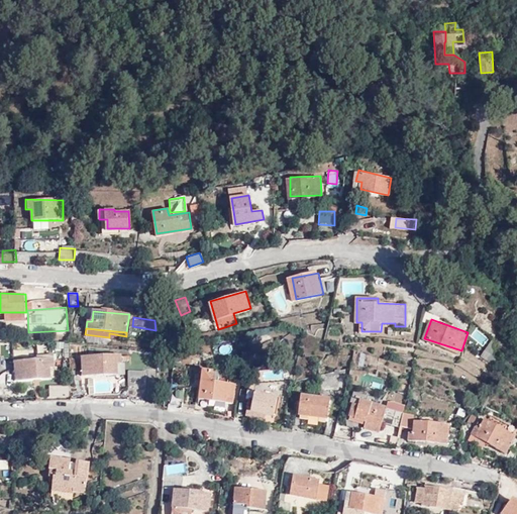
[(476,329),(473,335),(484,342),(488,336),(476,329)]
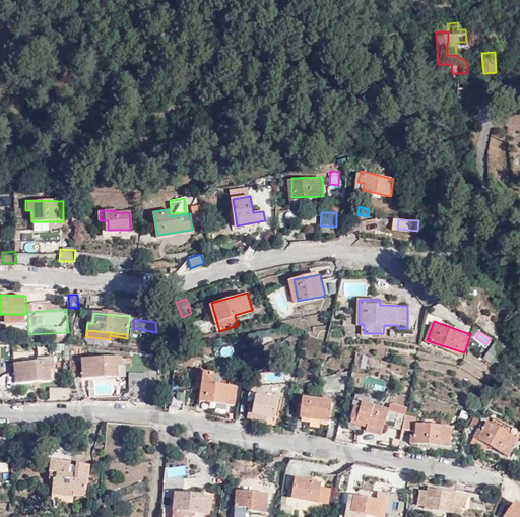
[(484,354),(502,367),(495,339),(484,354)]
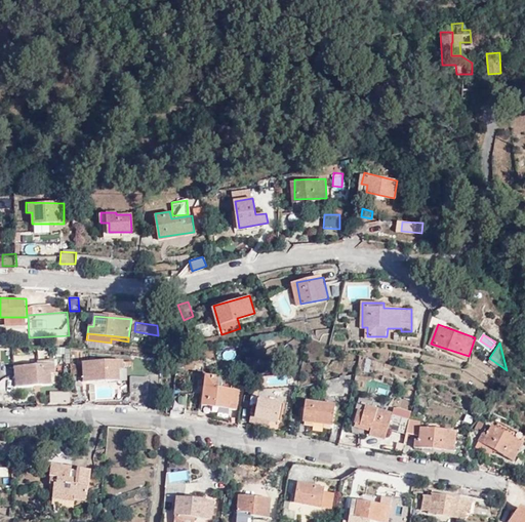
[(17,383),(53,382),(52,369),(57,369),(57,362),(17,363),(17,383)]
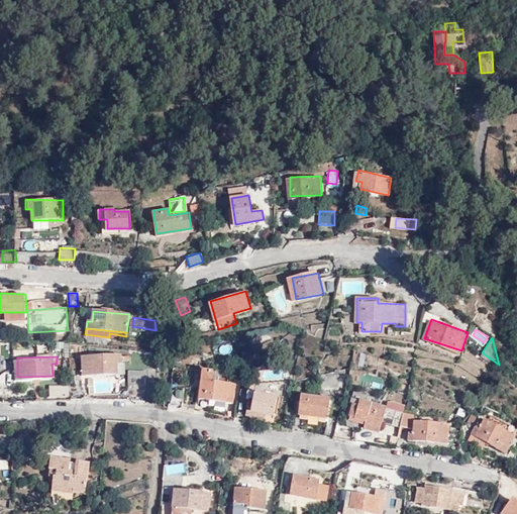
[(82,376),(119,376),(119,365),(122,365),(122,356),(81,356),(82,376)]
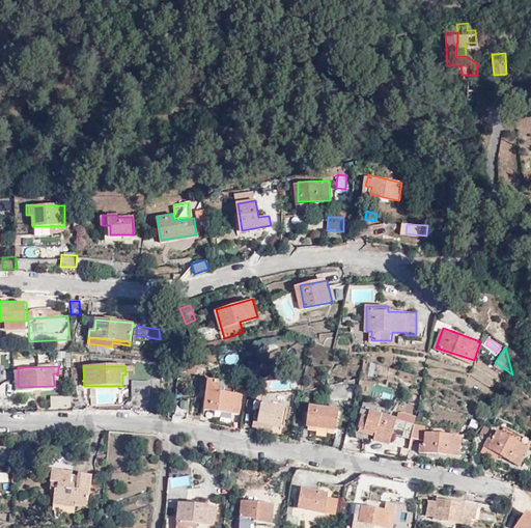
[(131,379),(131,394),(149,394),(149,379),(131,379)]
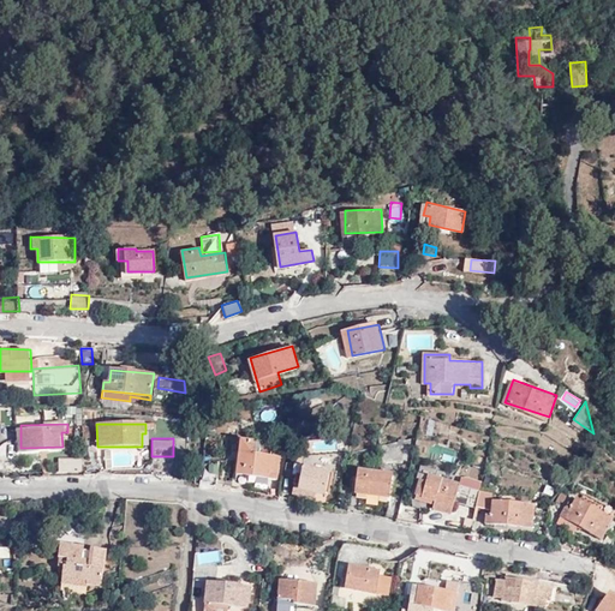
[(239,474),(276,479),(279,456),(254,454),(254,442),(242,442),(239,474)]
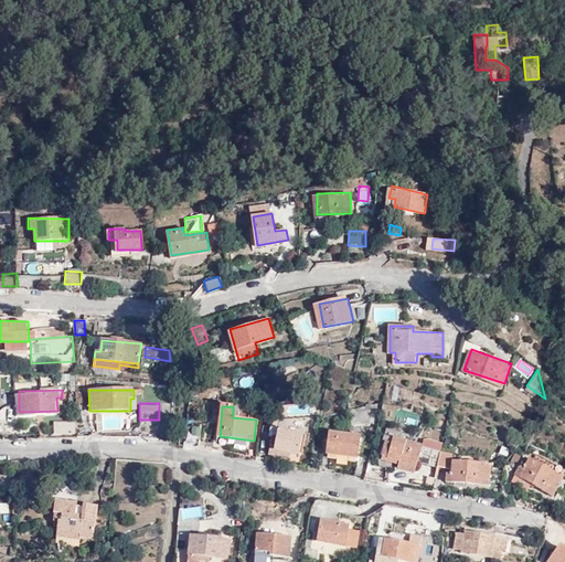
[(77,431),(77,419),(54,419),(54,431),(77,431)]
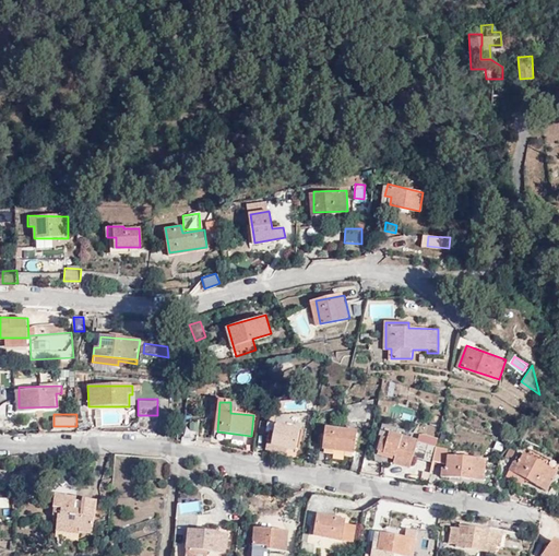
[(180,439),(189,440),(191,421),(182,420),(180,439)]
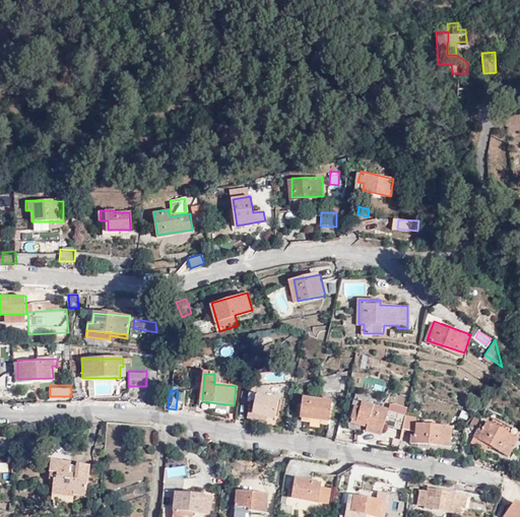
[(264,392),(252,390),(248,410),(266,413),(274,415),(277,397),(264,394),(264,392)]
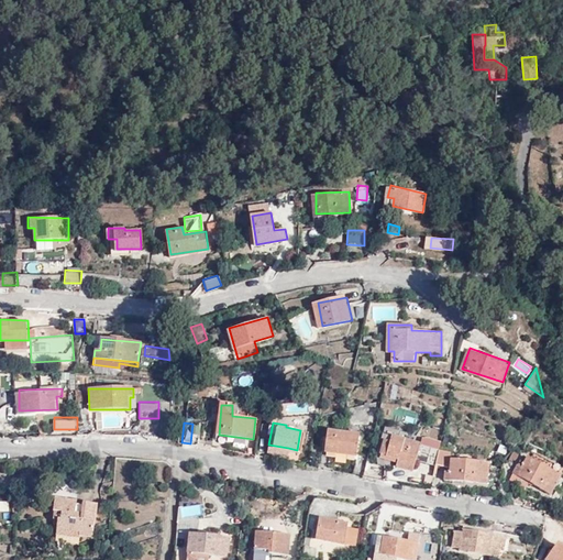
[(328,431),(326,451),(359,454),(360,435),(328,431)]
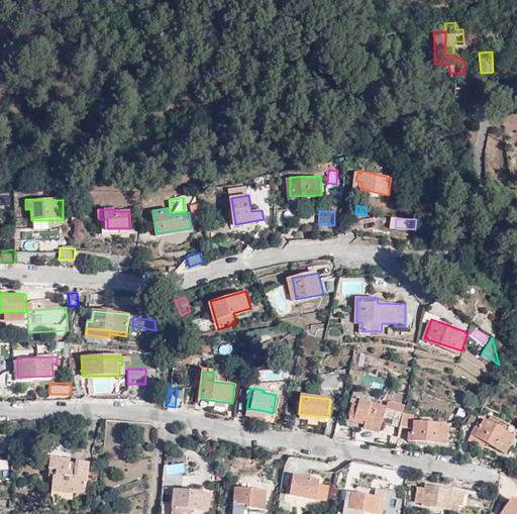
[(399,426),(403,411),(350,397),(345,415),(366,421),(364,427),(379,431),(382,421),(399,426)]
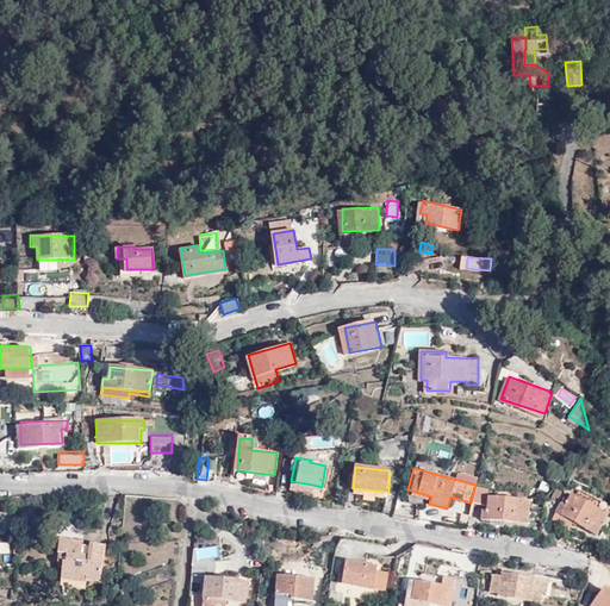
[(312,485),(291,481),(290,488),(311,492),(312,485)]
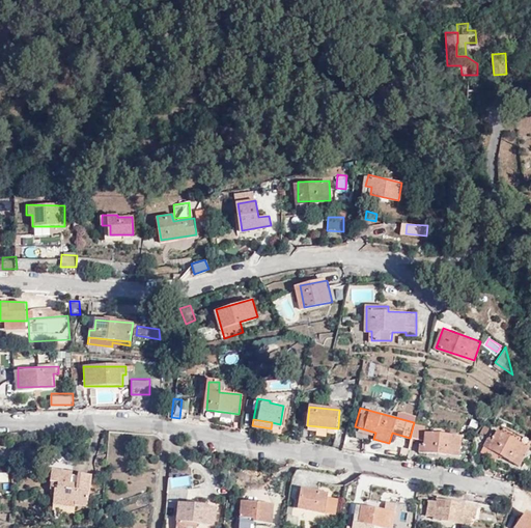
[(426,426),(414,422),(410,438),(421,441),(420,450),(460,453),(462,436),(426,432),(426,426)]
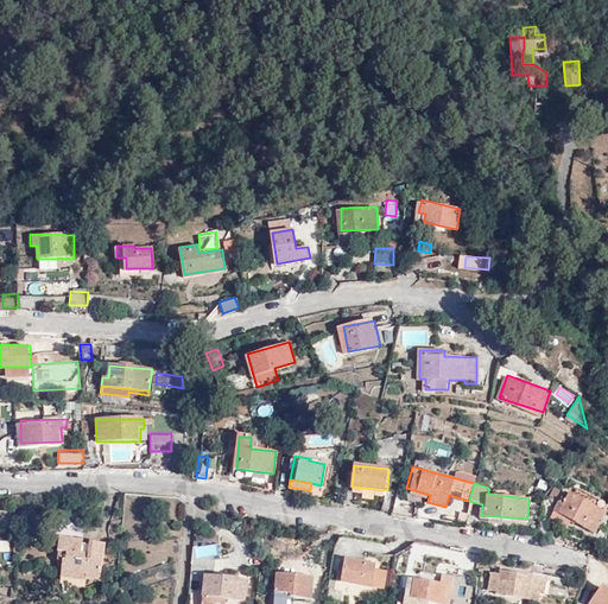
[(553,500),(558,490),(553,487),(548,496),(553,500)]
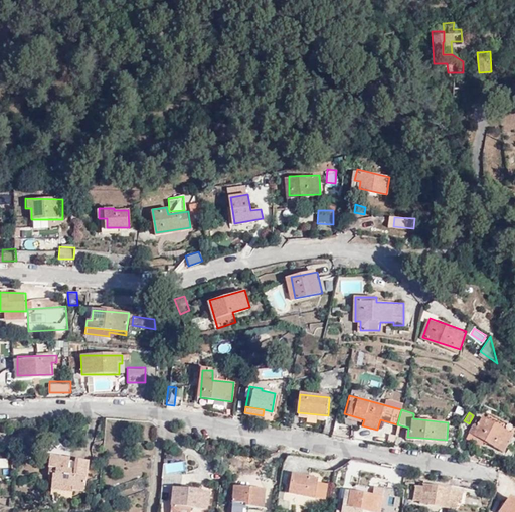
[(469,432),(483,440),(504,451),(512,435),(477,415),(469,432)]
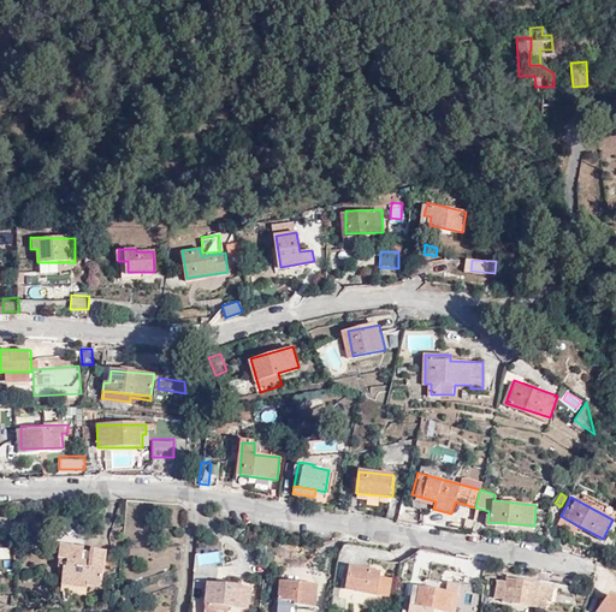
[(573,533),(578,526),(561,516),(557,524),(573,533)]
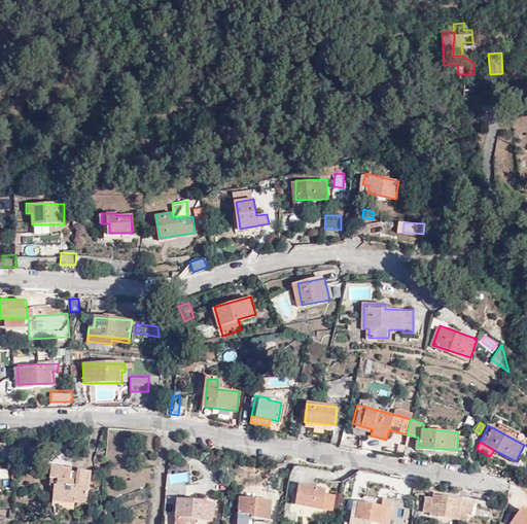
[(71,498),(70,501),(82,503),(89,473),(76,469),(75,473),(69,472),(69,468),(49,465),(47,477),(55,478),(54,485),(50,485),(48,494),(71,498)]
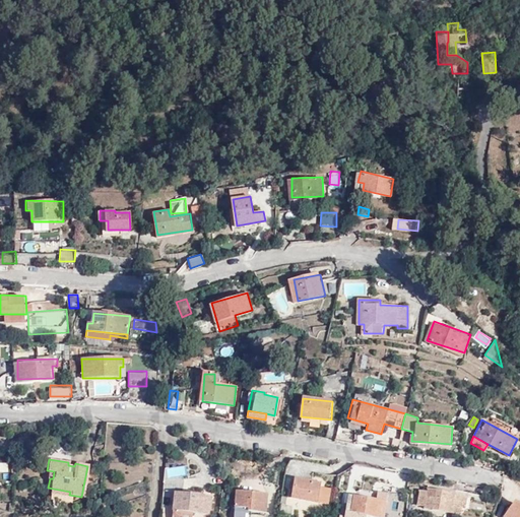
[(0,472),(11,472),(11,462),(0,462),(0,472)]
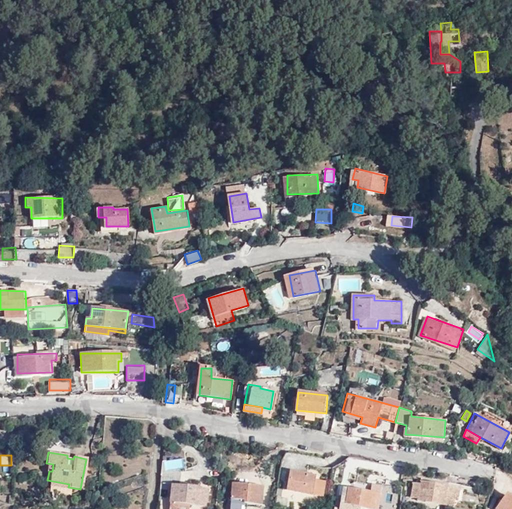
[(182,459),(161,458),(161,478),(182,478),(182,459)]
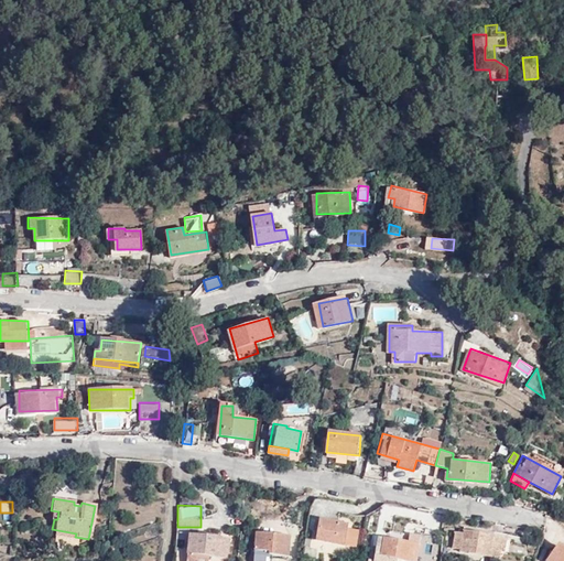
[(316,536),(345,540),(348,521),(320,516),(316,536)]
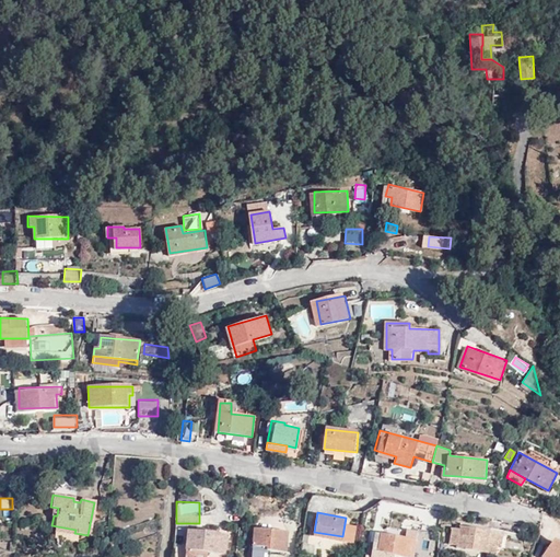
[(74,535),(74,533),(76,530),(51,525),(51,531),(74,535)]
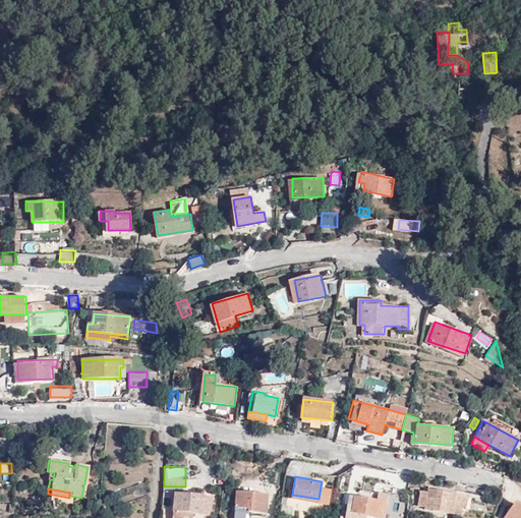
[(454,513),(462,514),(463,502),(467,502),(468,491),(455,490),(455,492),(428,488),(428,492),(420,491),(418,504),(426,505),(426,509),(454,513)]
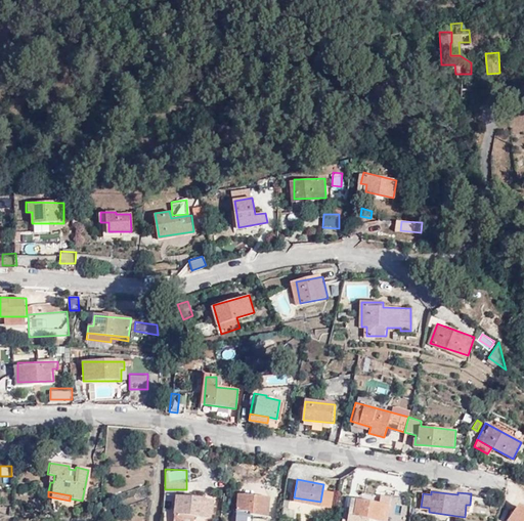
[(237,512),(268,513),(268,497),(237,496),(237,512)]
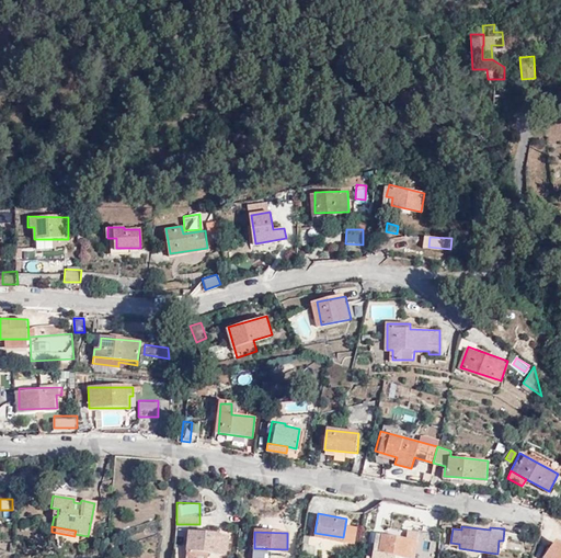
[(370,557),(375,557),(379,557),(381,553),(398,556),(412,557),(415,557),(419,541),(376,532),(370,557)]
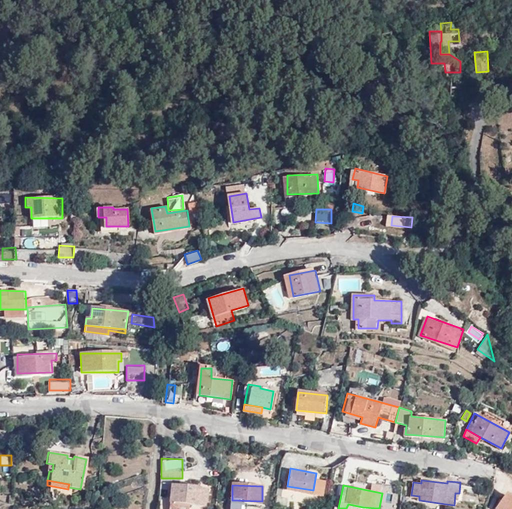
[(171,503),(208,506),(209,488),(172,486),(171,503)]
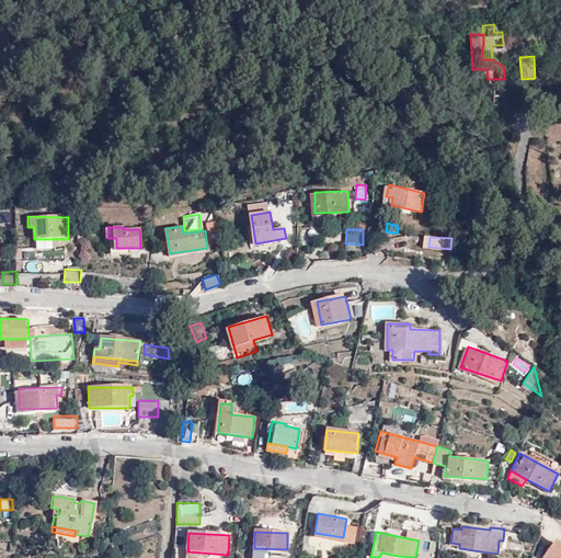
[(544,557),(560,557),(560,544),(560,546),(556,542),(544,557)]
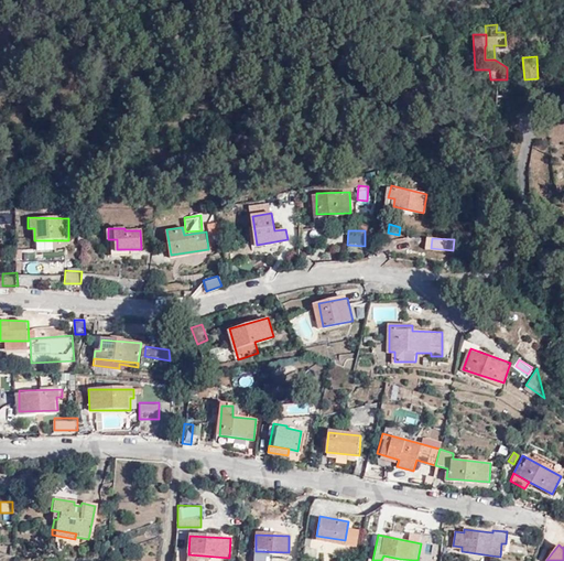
[(184,560),(187,547),(179,546),(174,560),(184,560)]
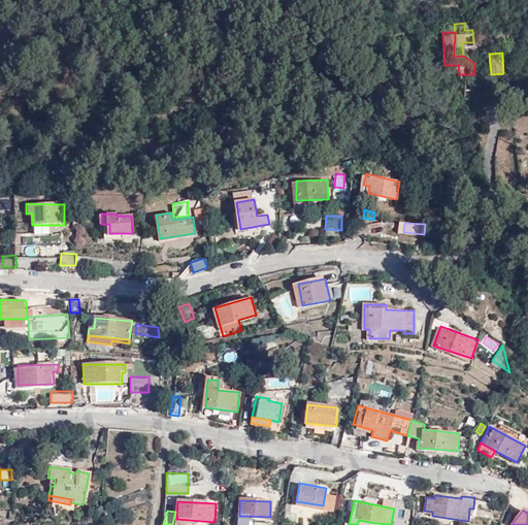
All buildings are outlined.
